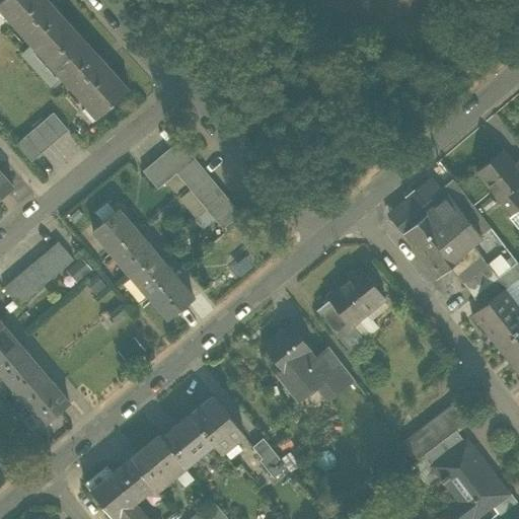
[(38,49),(47,59),(76,32),(47,0),(0,0),(0,7),(6,14),(3,16),(34,51),(38,49)]
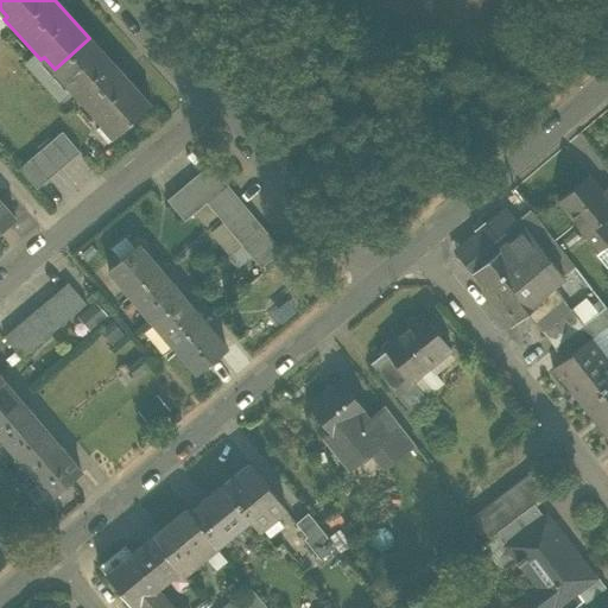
[(150,106),(89,38),(55,69),(67,82),(63,84),(99,125),(102,121),(115,137),(150,106)]
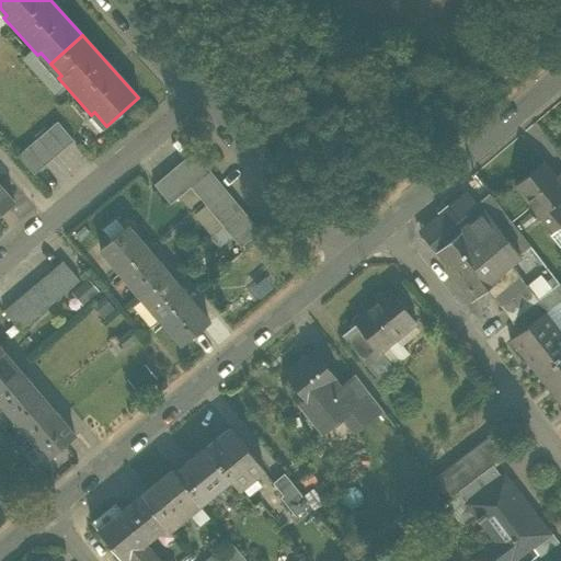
[(57,119),(46,128),(61,148),(72,138),(57,119)]
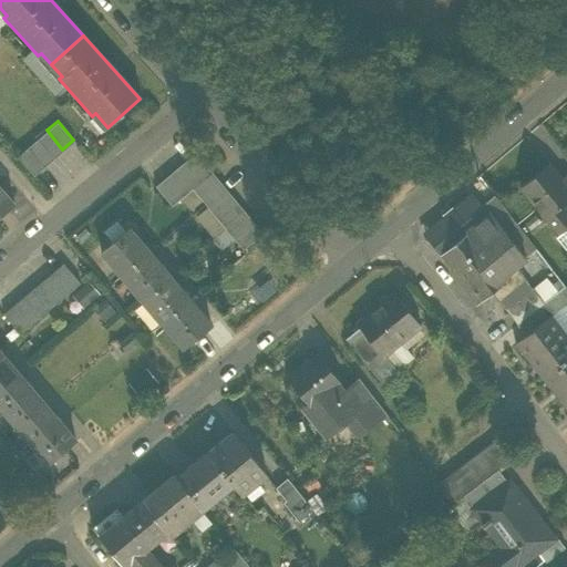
[(53,157),(62,150),(47,130),(37,138),(53,157)]
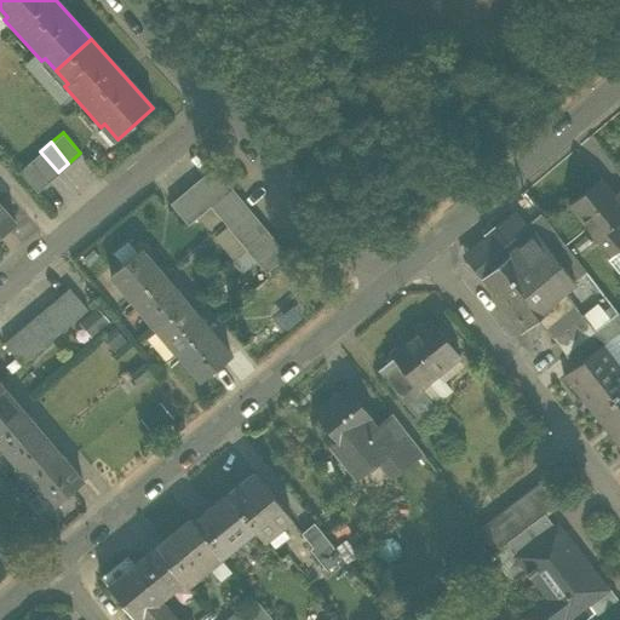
[(47,182),(58,172),(40,151),(29,161),(47,182)]
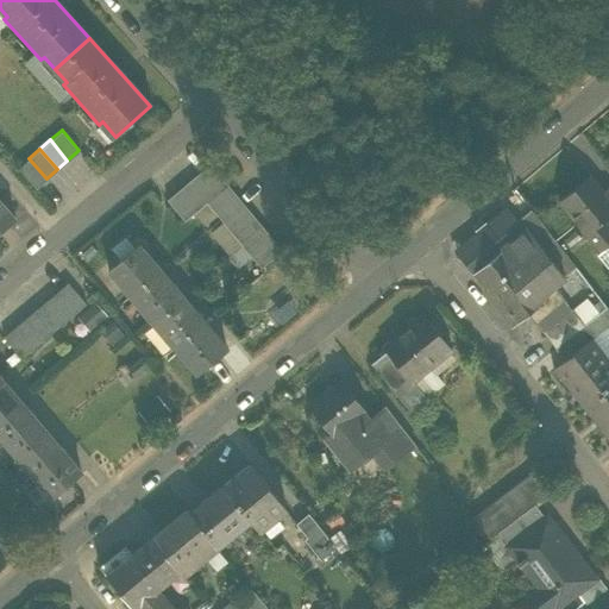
[(35,188),(46,179),(29,158),(18,167),(35,188)]
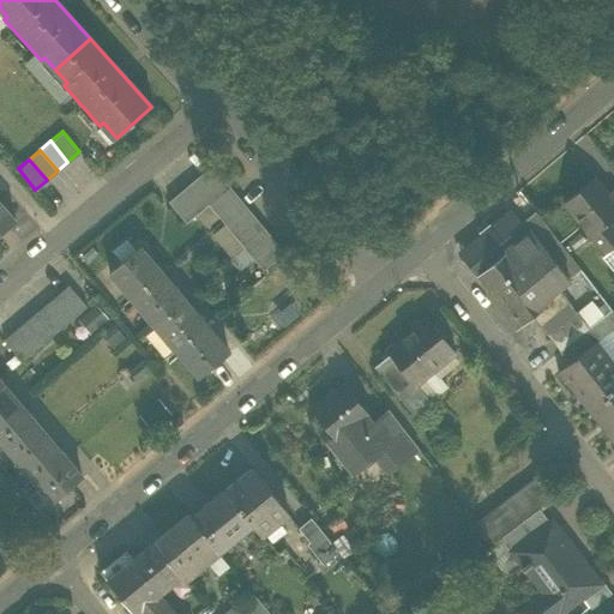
[(212,164),(190,184),(208,205),(264,271),(287,252),(212,164)]
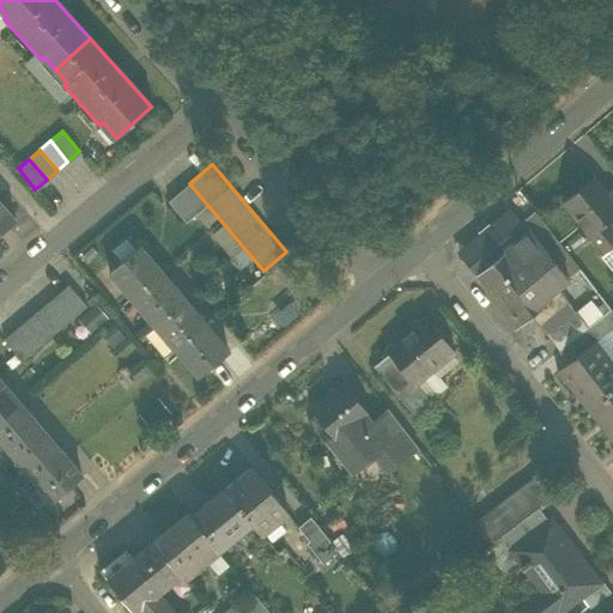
[(563,204),(605,253),(612,246),(612,223),(611,219),(612,217),(612,201),(593,177),(563,204)]
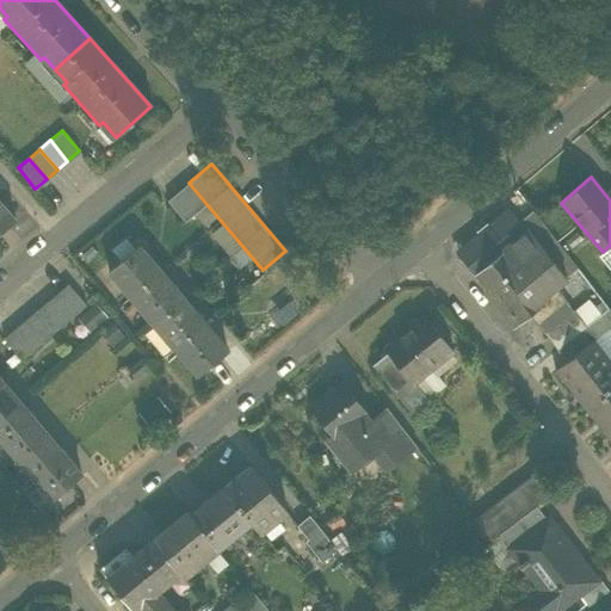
[(196,213),(207,204),(189,183),(178,192),(196,213)]
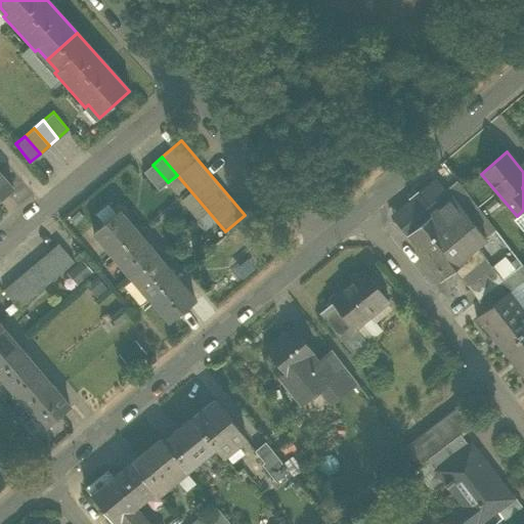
[(159,190),(168,182),(153,165),(143,173),(159,190)]
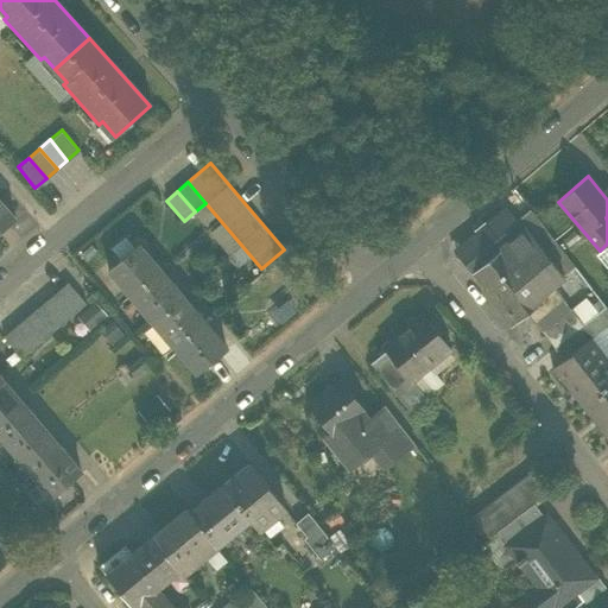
[(0,232),(16,219),(0,201),(0,232)]
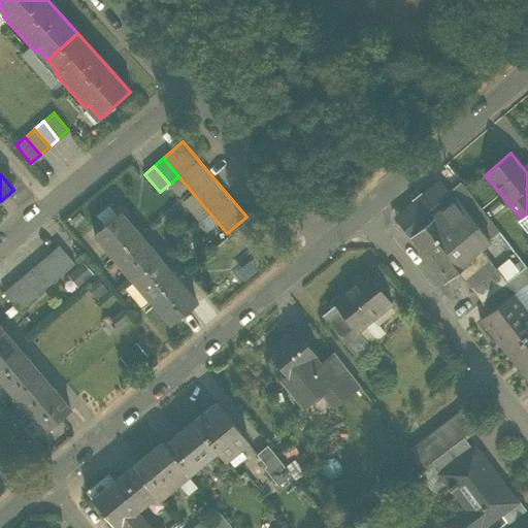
[(454,191),(472,215),(481,208),(462,185),(454,191)]
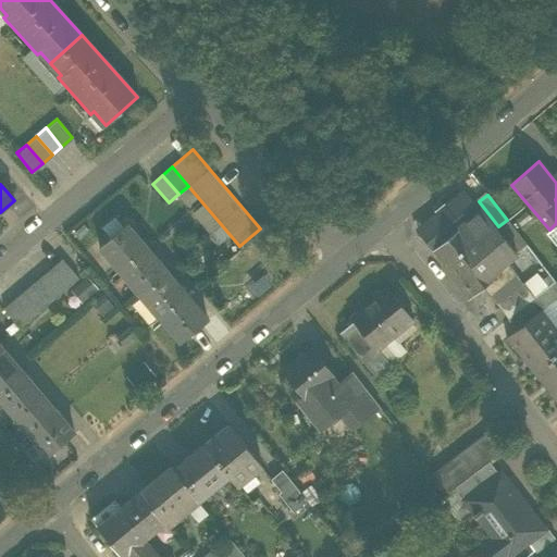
[(469,300),(484,288),(498,276),(495,272),(506,262),(519,252),(498,226),(479,201),(456,219),(463,229),(436,249),(447,263),(443,267),(469,300)]
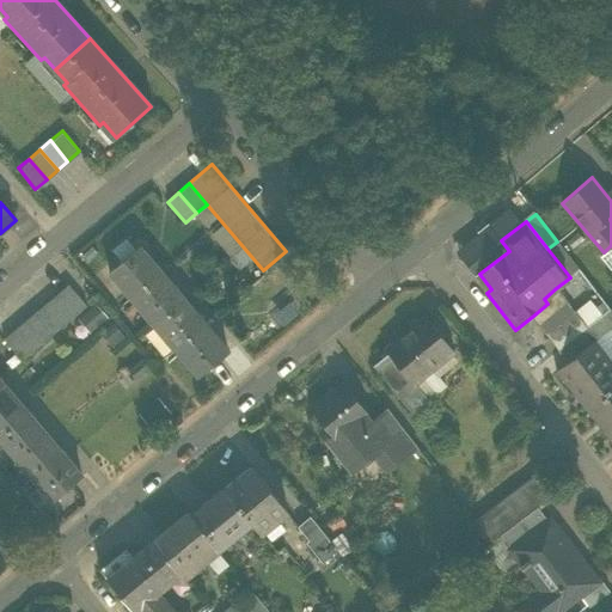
[(471,264),(479,274),(509,251),(501,240),(471,264)]
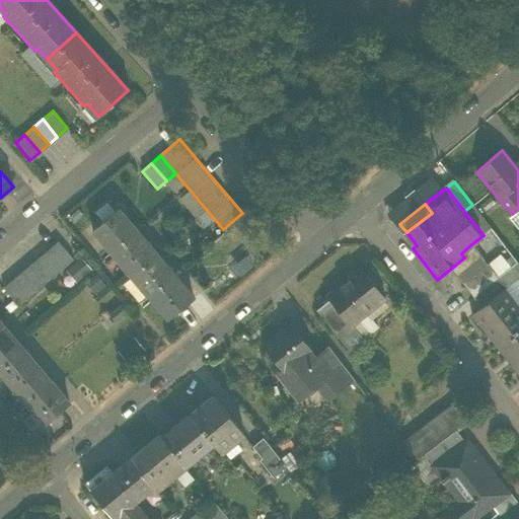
[(91,229),(112,252),(136,231),(118,207),(91,229)]
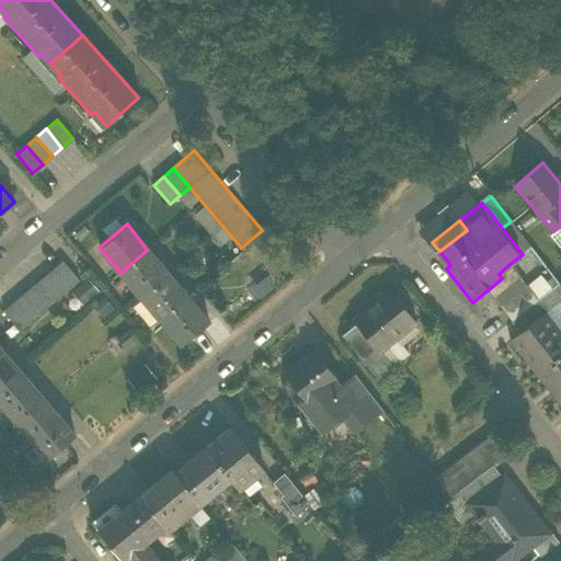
[(560,225),(553,231),(550,235),(560,248),(560,247),(560,225)]
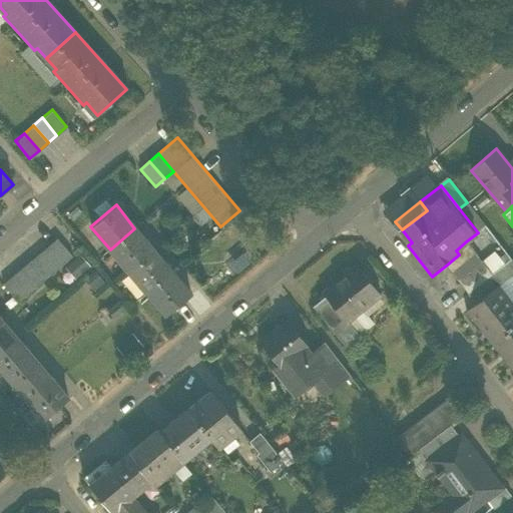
[(153,250),(134,228),(110,249),(128,272),(153,250)]
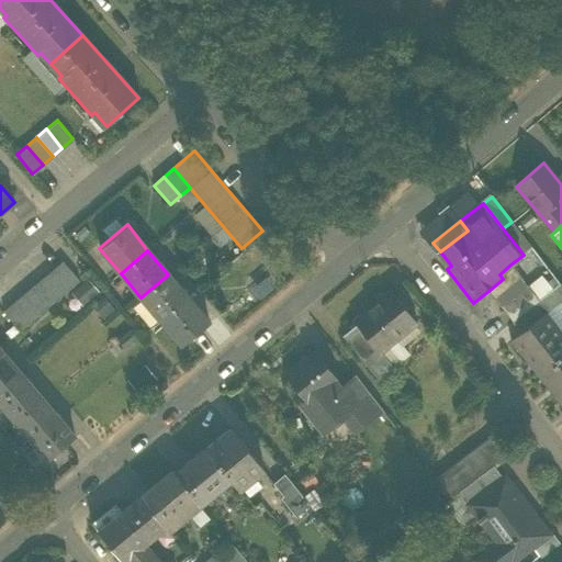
[(63,261),(53,269),(69,289),(79,280),(63,261)]
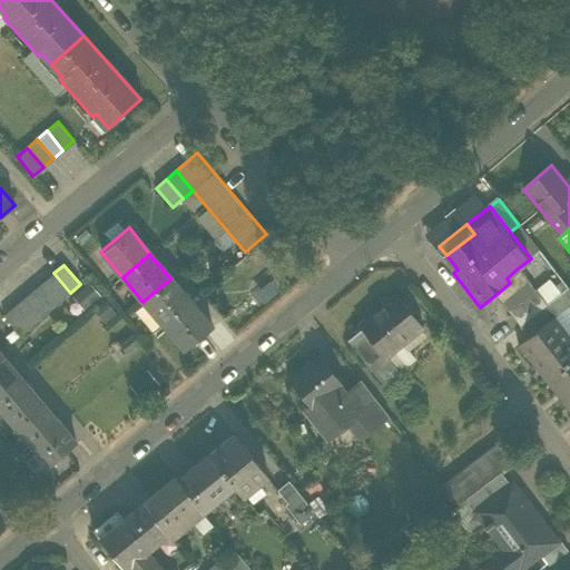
[(530,284),(518,268),(507,278),(510,283),(495,295),(503,305),(530,284)]
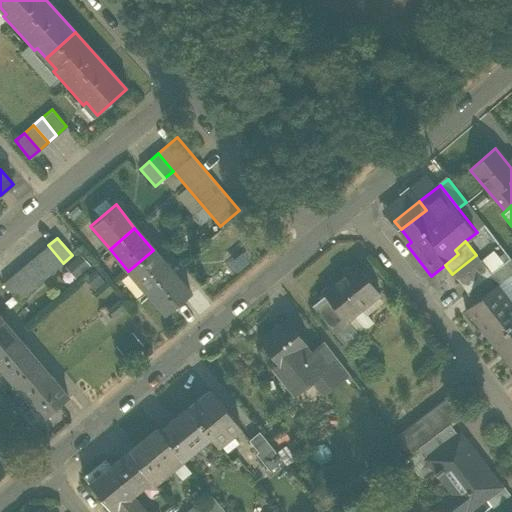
[(48,245),(39,253),(54,271),(63,263),(48,245)]
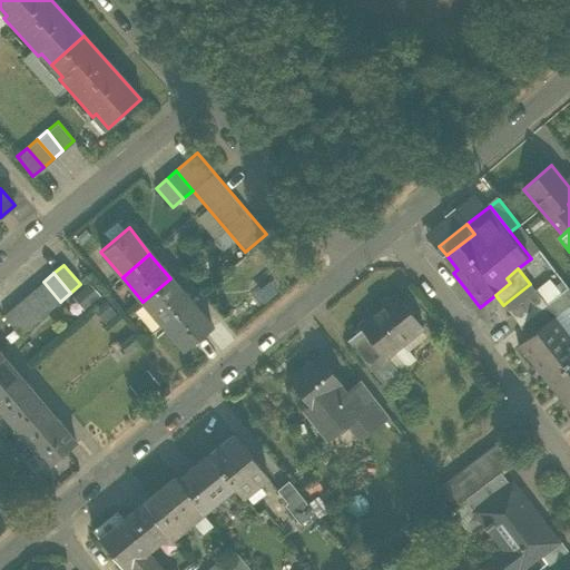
[(190,302),(170,278),(143,302),(164,325),(190,302)]
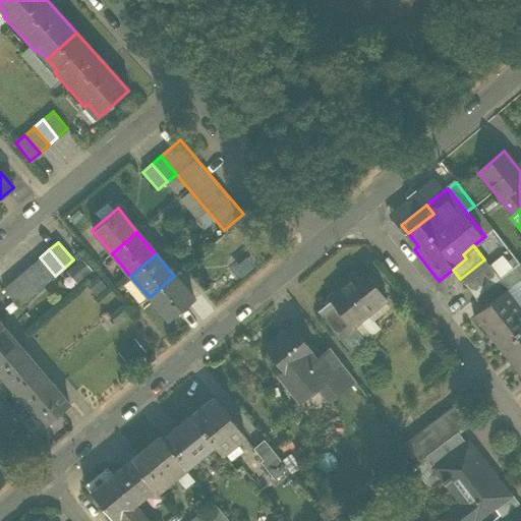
[(80,256),(65,270),(76,282),(92,269),(80,256)]
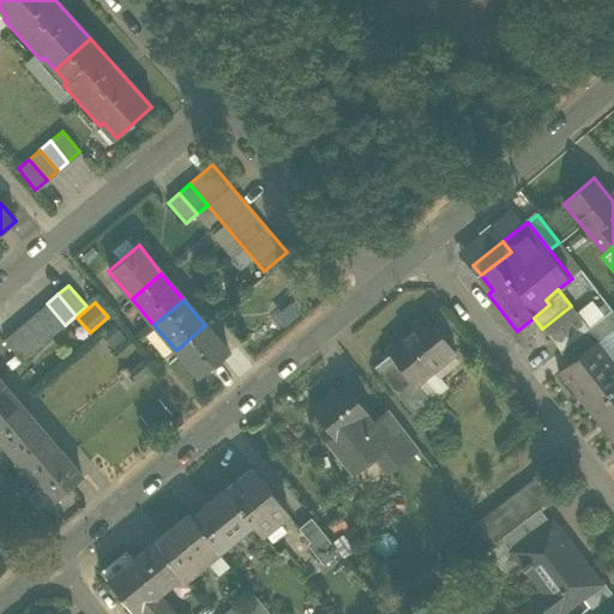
[(47,304),(36,313),(54,333),(65,325),(47,304)]
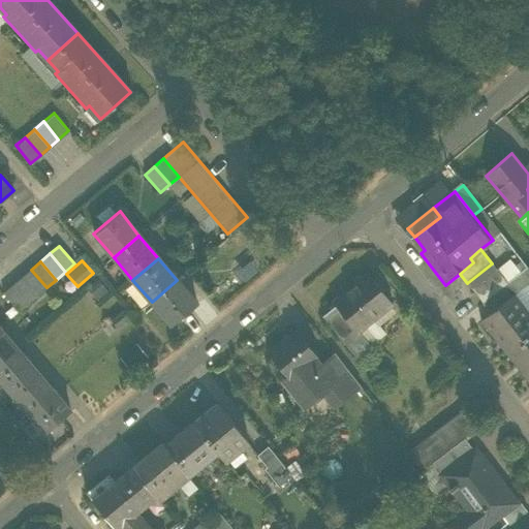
[(467,283),(473,290),(498,271),(492,263),(467,283)]
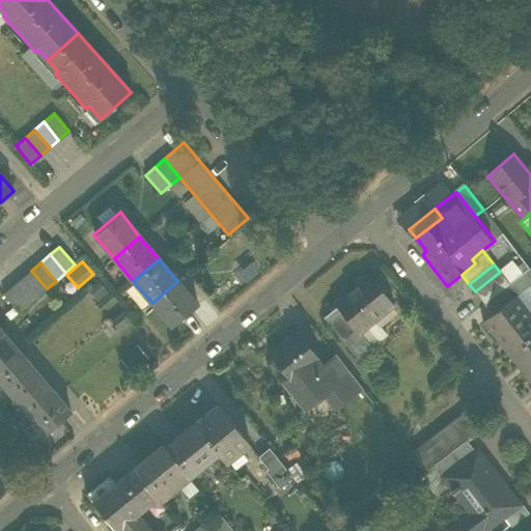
[(31,271),(22,278),(37,297),(47,288),(31,271)]
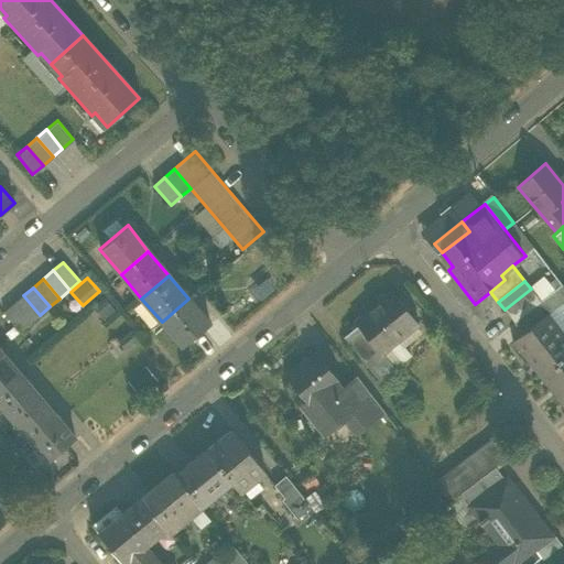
[(505,310),(514,323),(543,301),(532,288),(531,289),(505,310)]
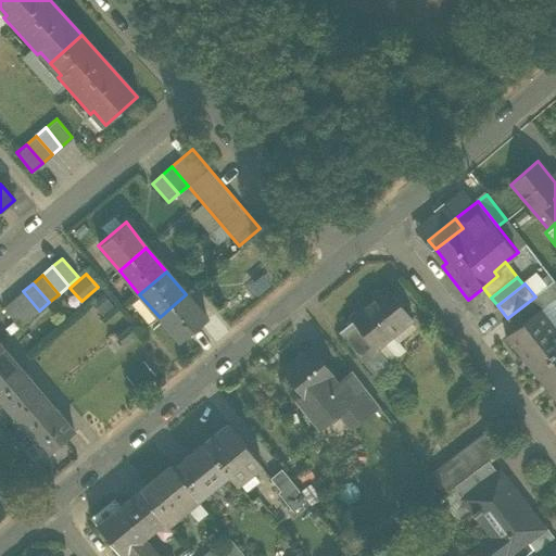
[(351,319),(356,327),(373,346),(376,350),(380,348),(413,320),(388,289),(351,319)]
